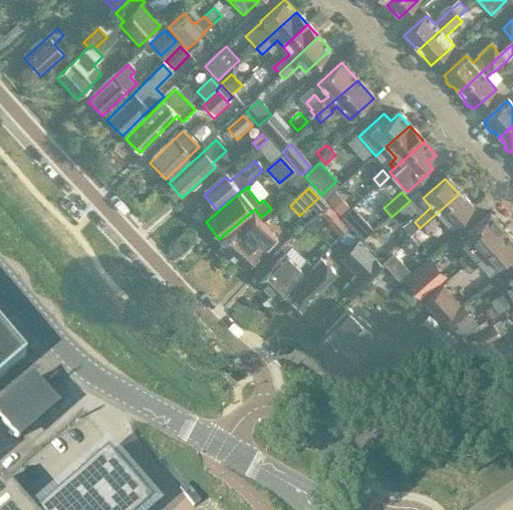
[(326,202),(339,217),(348,209),(335,194),(326,202)]
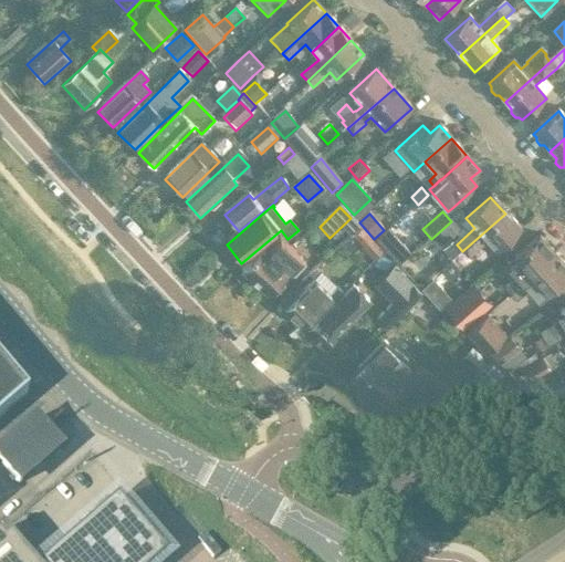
[(497,252),(521,230),(505,214),(462,251),(468,258),(487,241),(497,252)]
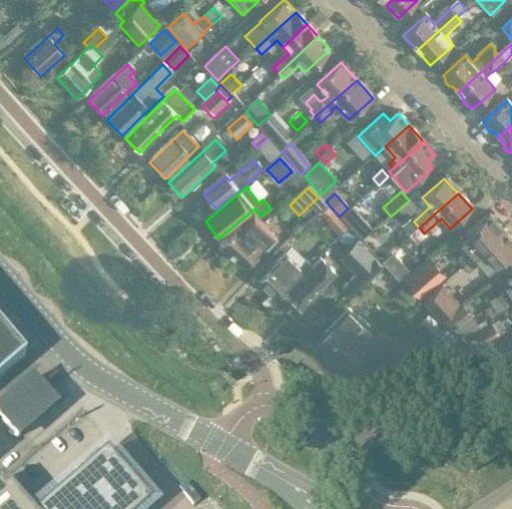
[(339,235),(347,227),(329,207),(320,215),(339,235)]
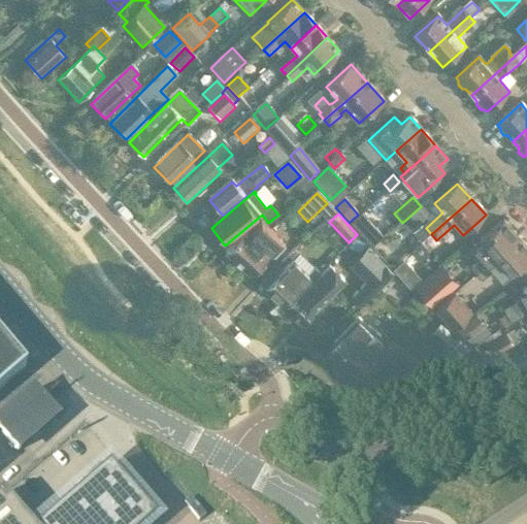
[(363,217),(352,227),(372,250),(377,244),(384,239),(363,217)]
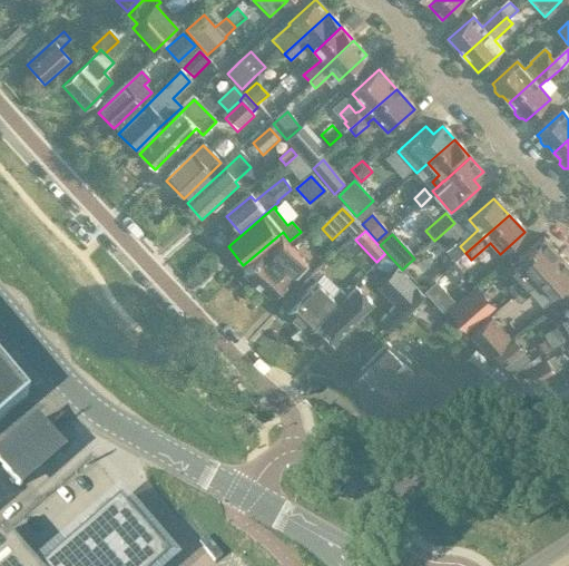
[(222,237),(214,245),(218,250),(226,242),(222,237)]
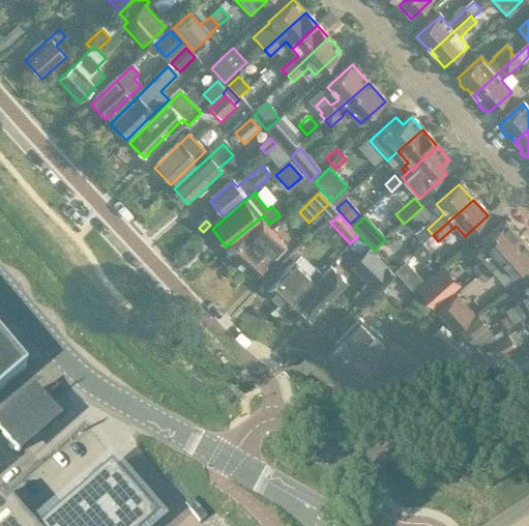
[(479,276),(521,240),(505,223),(482,243),(483,244),(475,252),(485,262),(473,271),(479,276)]
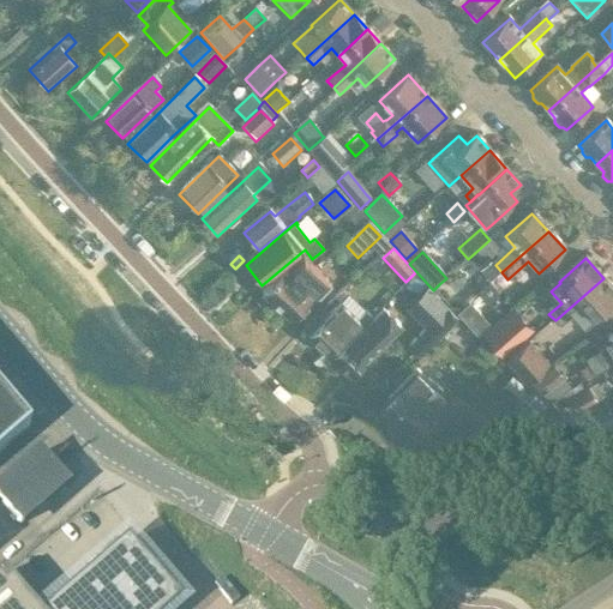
[(319,300),(331,287),(304,261),(288,279),(283,275),(263,297),(290,323),(311,300),(314,296),(319,300)]
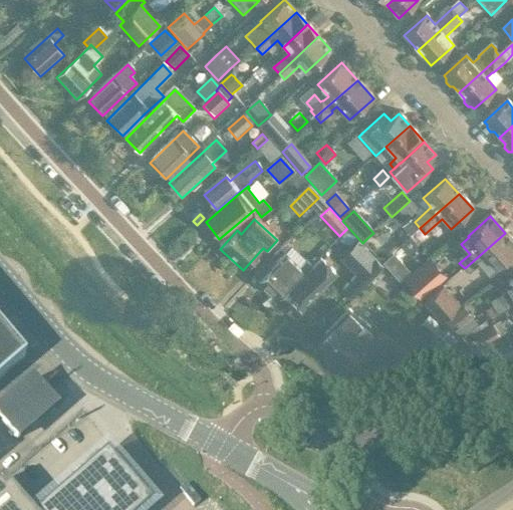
[(410,237),(420,228),(415,222),(412,220),(403,229),(410,237)]
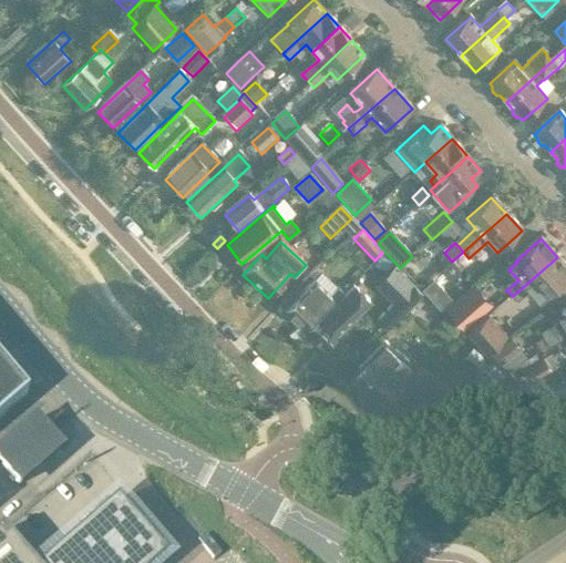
[(548,297),(565,282),(565,267),(557,257),(513,296),(518,303),(531,292),(539,302),(546,295),(548,297)]
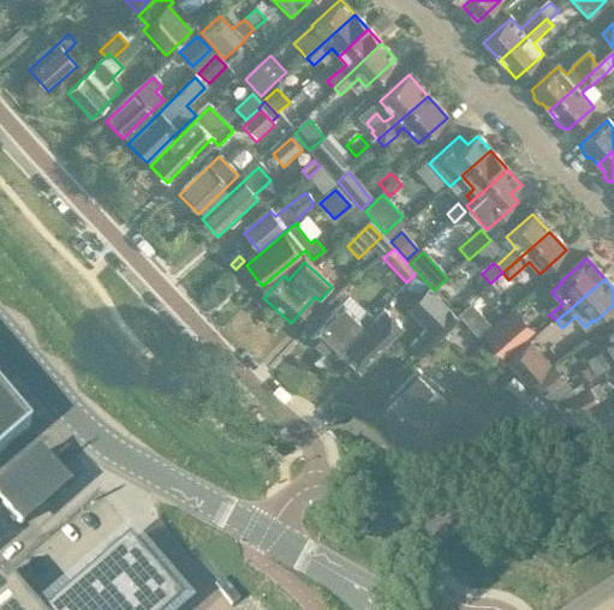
[(489,306),(500,295),(490,285),(478,295),(489,306)]
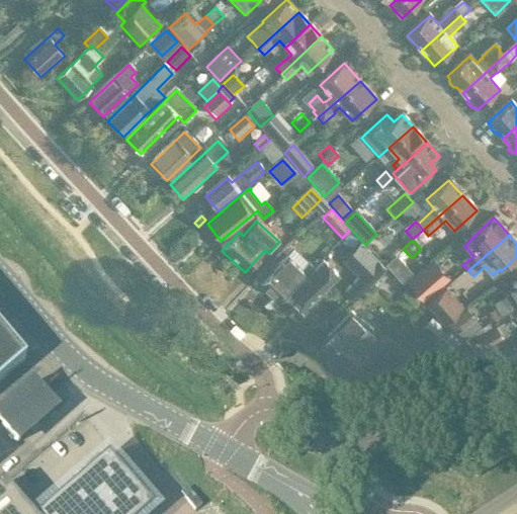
[(361,245),(343,263),(359,279),(345,294),(354,305),(386,272),(361,245)]
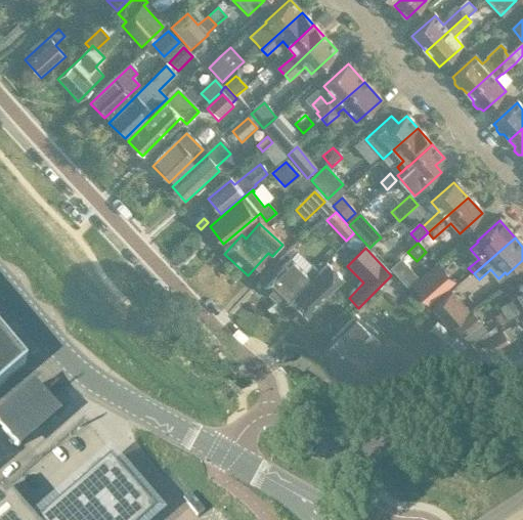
[(311,268),(305,274),(292,260),(263,290),(279,305),(291,294),(295,297),(317,274),(311,268)]
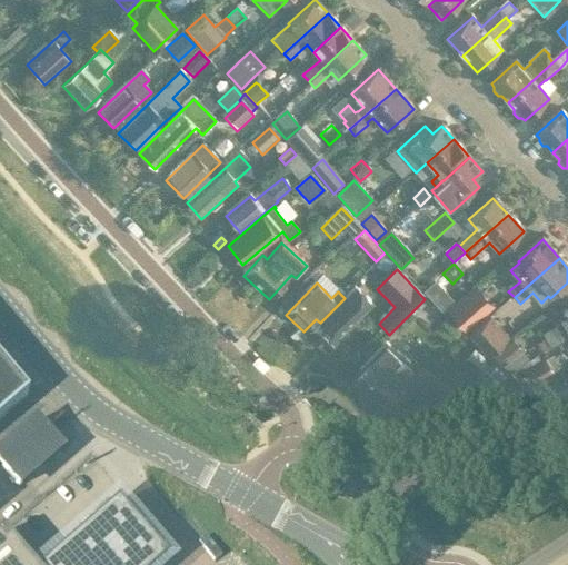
[(338,307),(308,337),(325,353),(355,323),(364,313),(372,304),(356,288),(347,297),(338,307)]
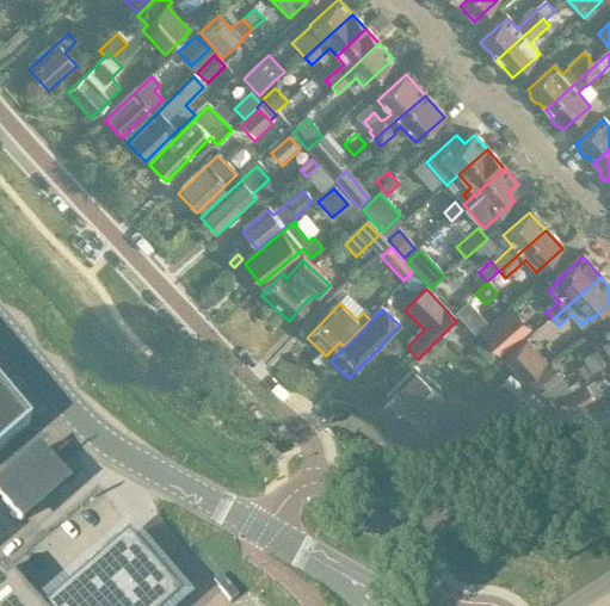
[(500,358),(528,334),(509,311),(481,336),(500,358)]
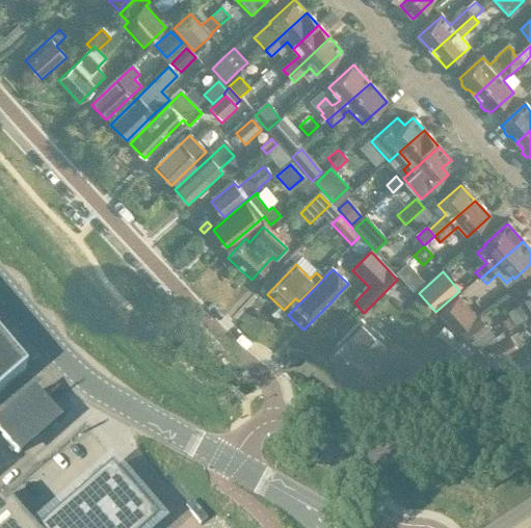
[(417,275),(406,286),(415,294),(425,284),(417,275)]
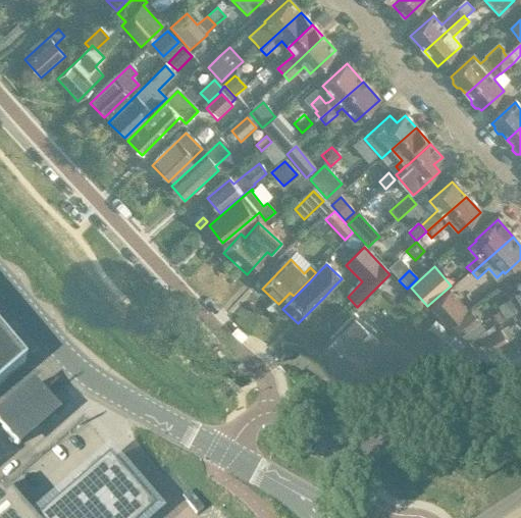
[(505,319),(514,314),(520,310),(520,287),(516,290),(519,295),(498,306),(501,311),(493,315),(498,323),(505,320),(505,319)]
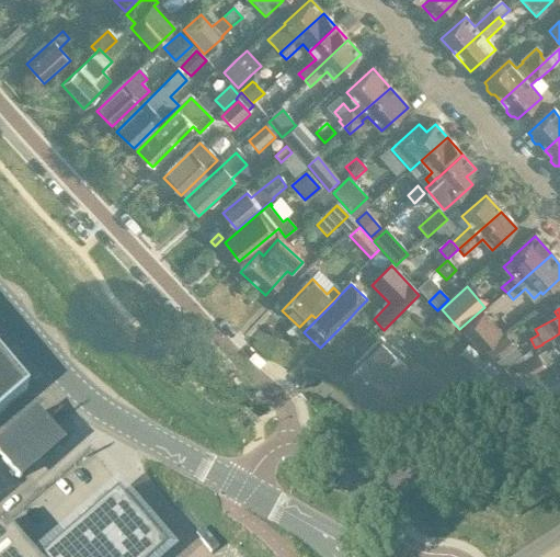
[(481,352),(503,333),(483,314),(463,332),(481,352)]
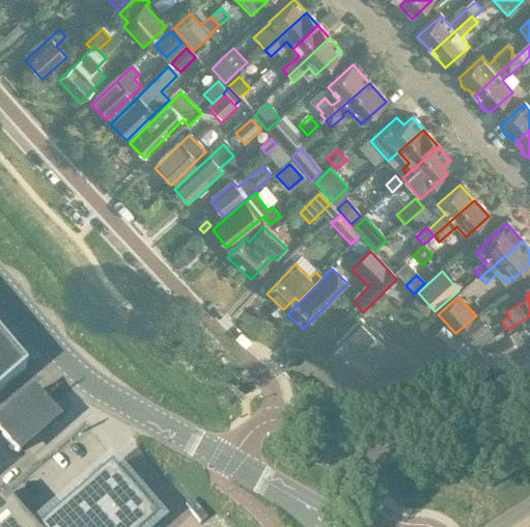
[(273,315),(271,316),(276,322),(278,320),(283,314),(279,309),(273,315)]
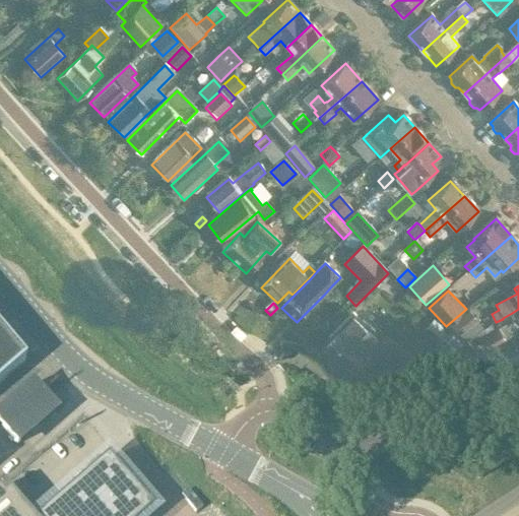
[(459,337),(478,323),(469,311),(447,327),(459,337)]
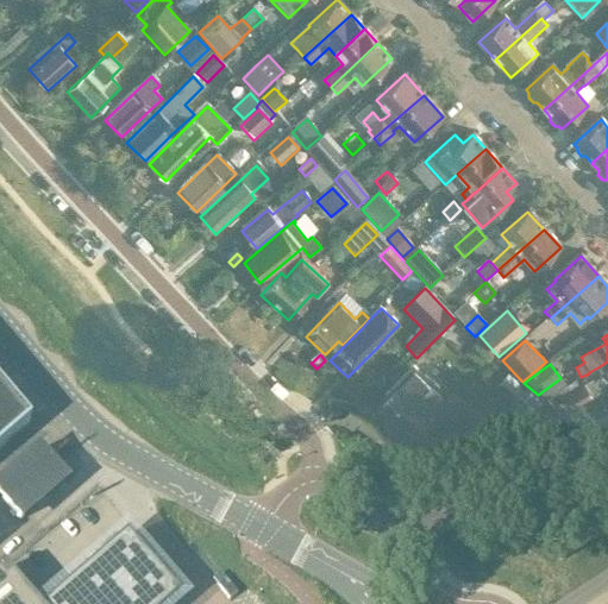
[(424,413),(440,392),(414,370),(396,389),(378,408),(407,432),(424,413)]
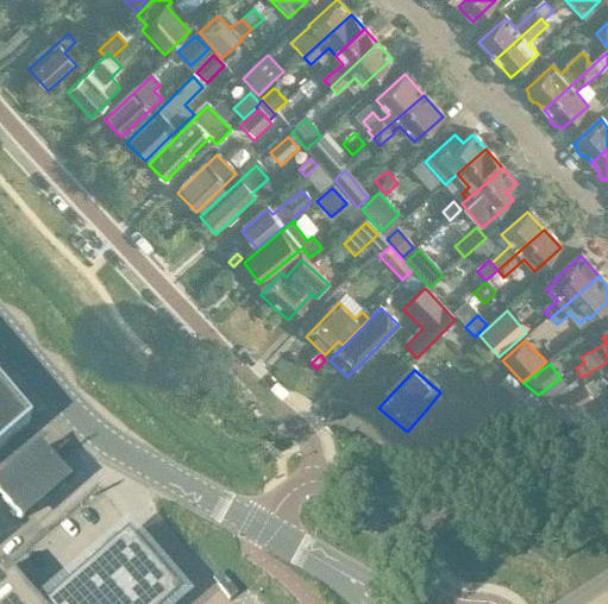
[(524,388),(511,404),(527,419),(541,402),(524,388)]
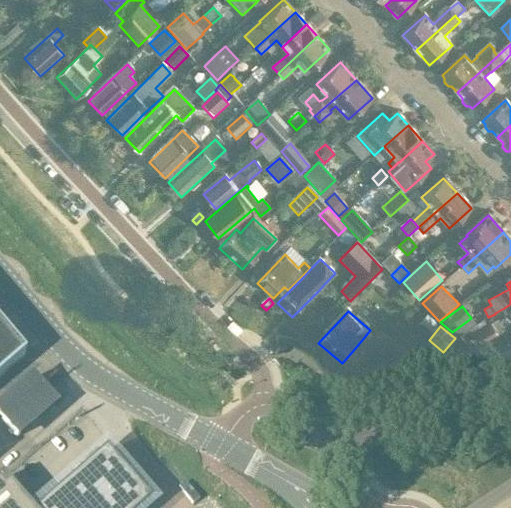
[(481,347),(496,338),(489,327),(474,336),(481,347)]
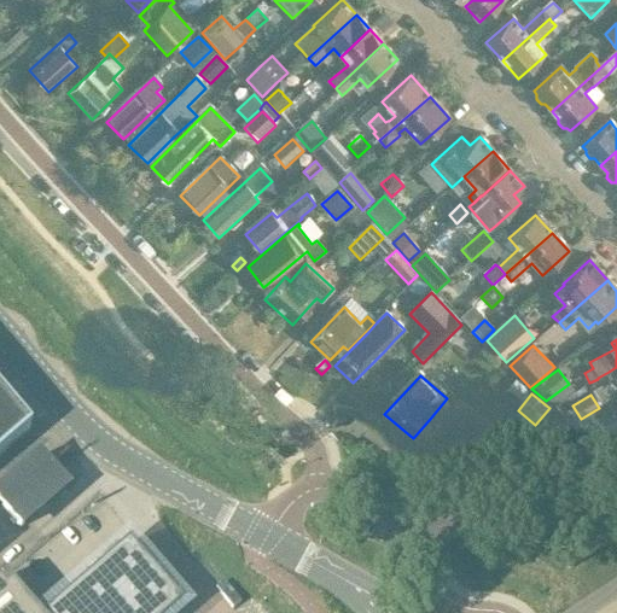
[(0,460),(29,436),(0,401),(0,460)]
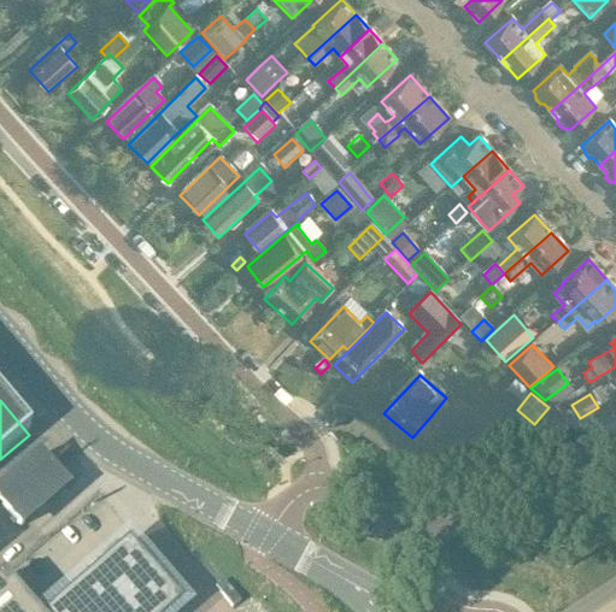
[(0,508),(18,530),(64,492),(39,460),(0,493),(0,508)]
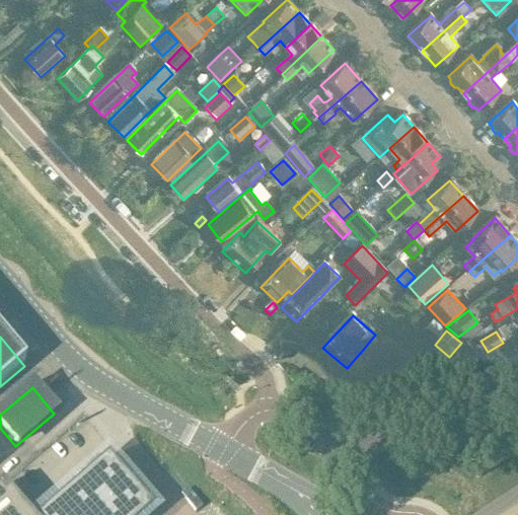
[(8,514),(0,505),(0,514),(149,514),(115,471),(64,514),(8,514)]
